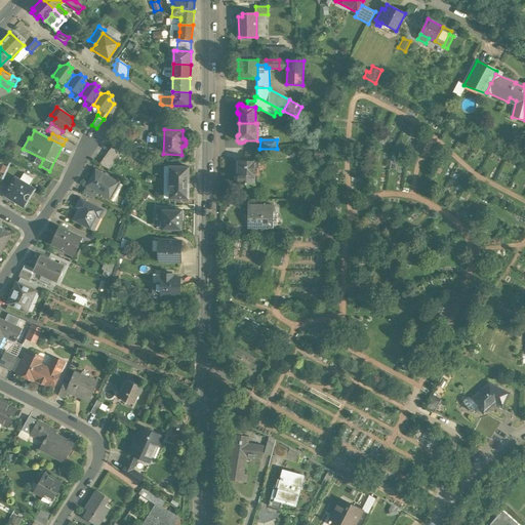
[(124,149),(114,144),(110,149),(120,155),(124,149)]
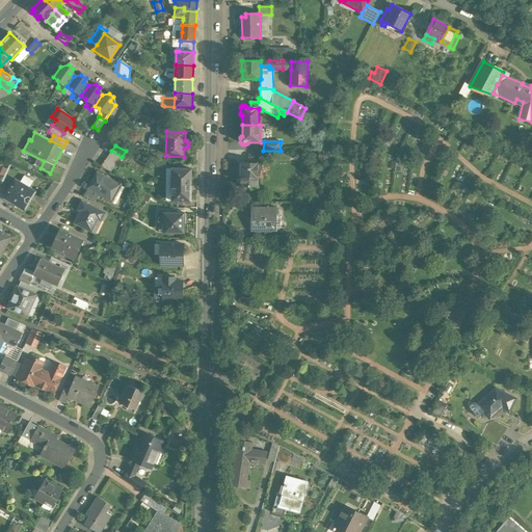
[(122,157),(111,151),(108,156),(118,162),(122,157)]
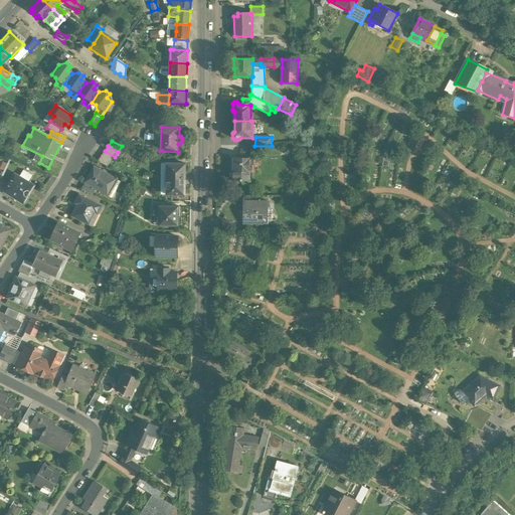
[(115,157),(105,151),(102,156),(111,162),(115,157)]
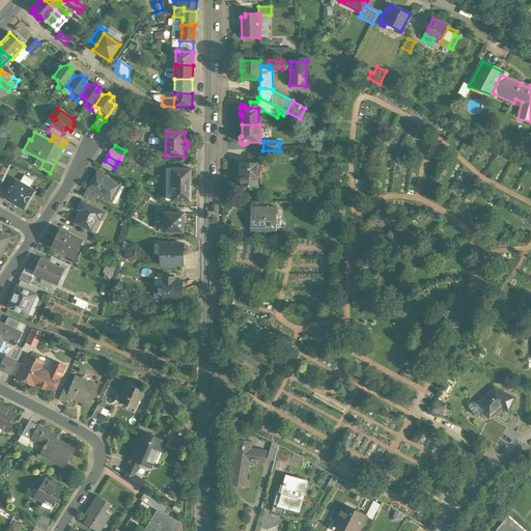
[(114,167),(105,161),(101,167),(111,172),(114,167)]
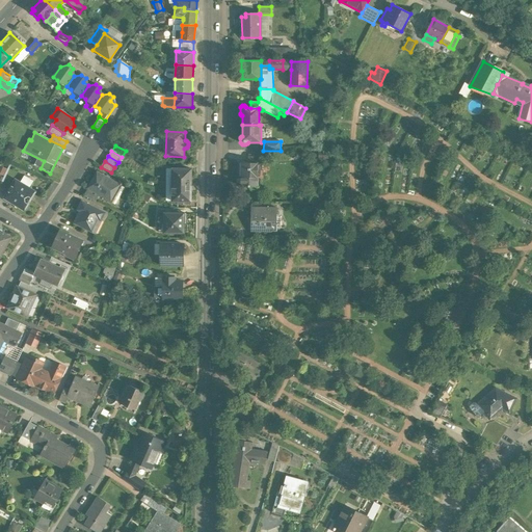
[(248,163),(241,163),(241,187),(258,187),(258,179),(258,164),(258,163),(248,163)]
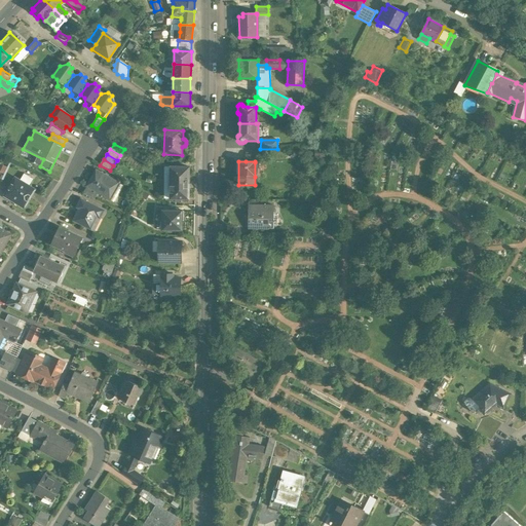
[(189,167),(171,167),(171,183),(189,183),(189,167)]
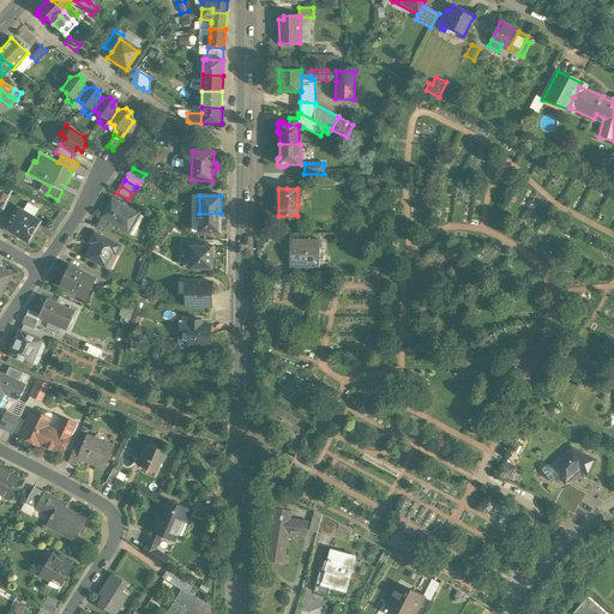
[(138,215),(112,199),(101,218),(114,226),(127,233),(138,215)]
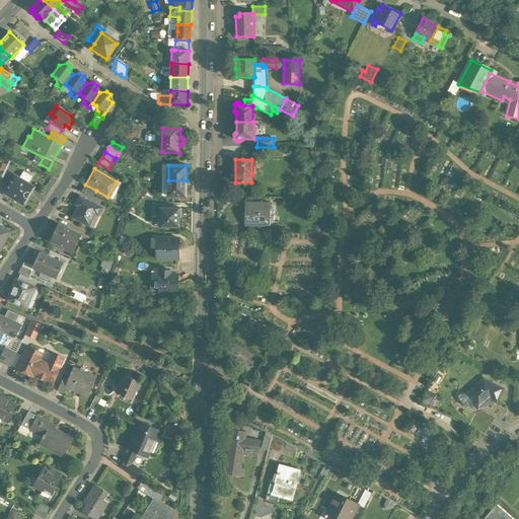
[(34,188),(14,175),(4,194),(10,197),(11,195),(25,203),(34,188)]
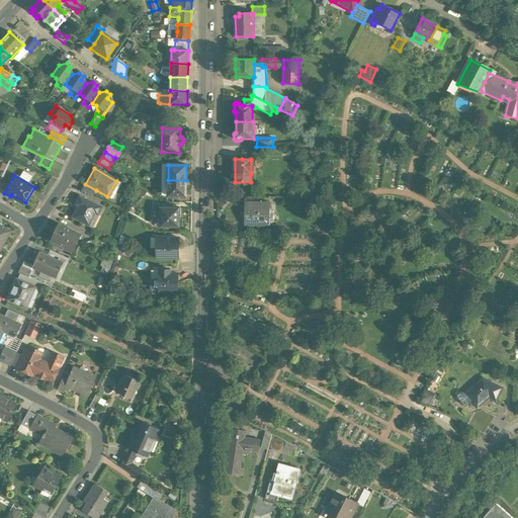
[(186,180),(168,180),(168,196),(185,196),(186,180)]
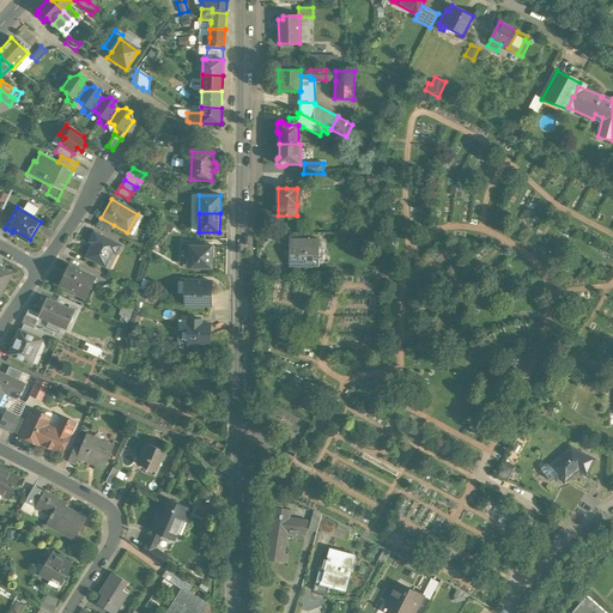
[(114,225),(102,218),(97,226),(109,232),(114,225)]
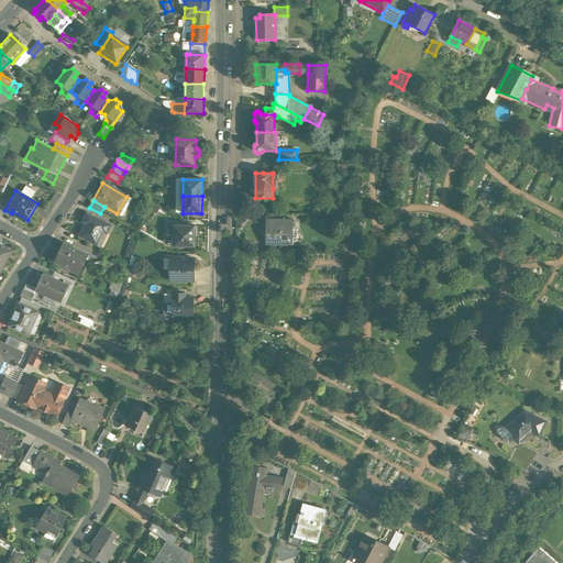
[(86,224),(84,228),(84,227),(78,236),(97,245),(103,233),(107,234),(111,225),(86,213),(81,222),(86,224)]
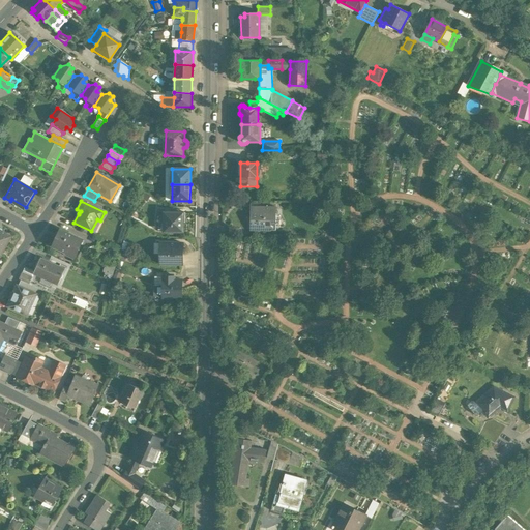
[(276,208),(251,208),(251,217),(251,231),(261,231),(262,230),(271,230),(271,223),(275,223),(276,208)]
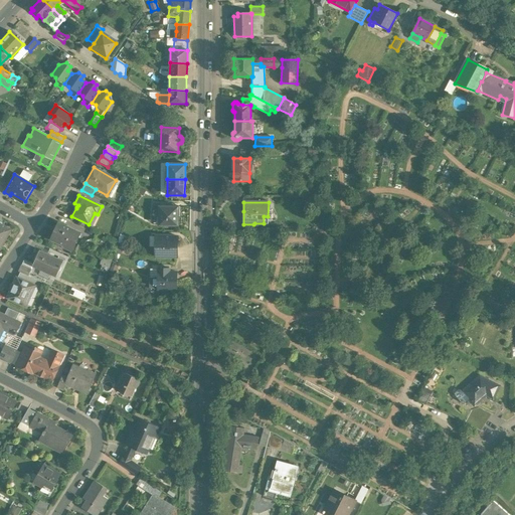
[(180,207),(159,207),(159,225),(177,225),(177,216),(179,216),(180,207)]
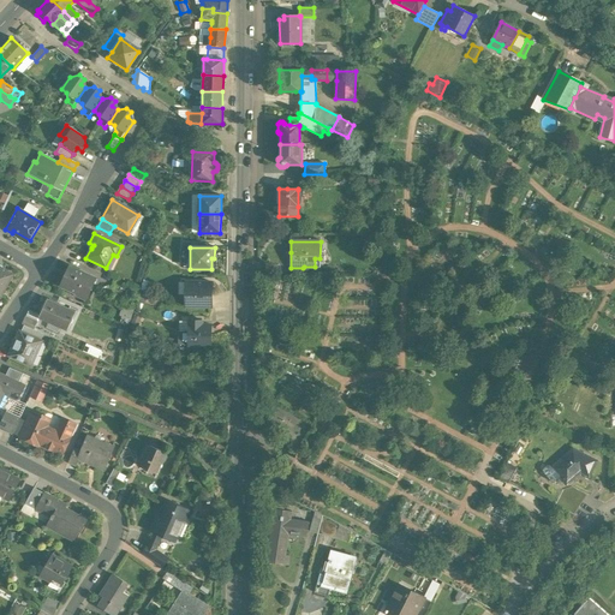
[(96,279),(69,267),(60,286),(77,293),(76,294),(87,300),(96,279)]
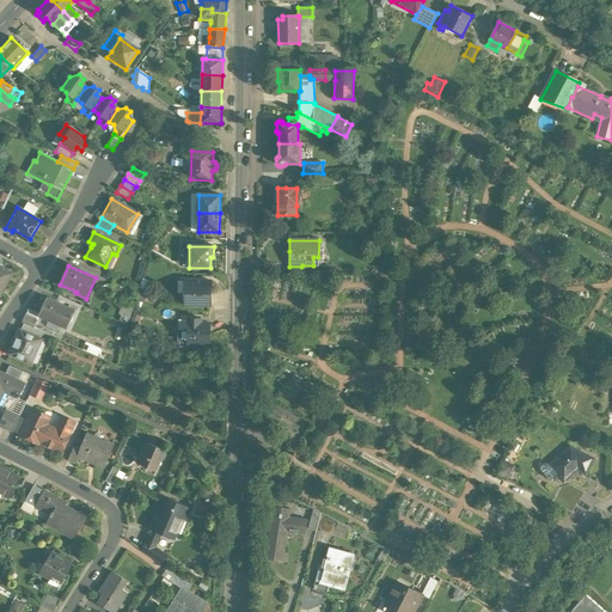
[(13,274),(0,267),(0,295),(0,297),(13,274)]
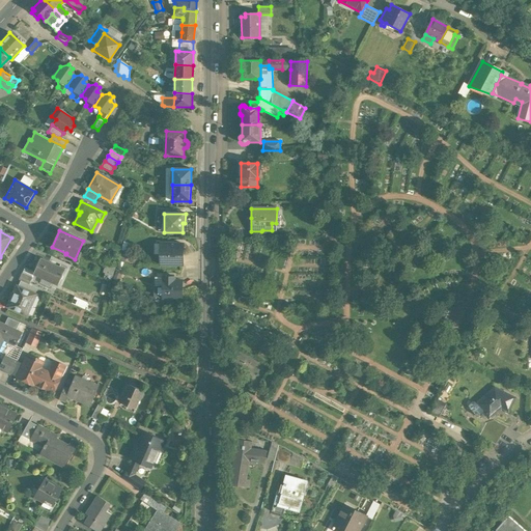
[(171,243),(169,244),(160,244),(159,264),(183,264),(183,245),(176,245),(171,243)]
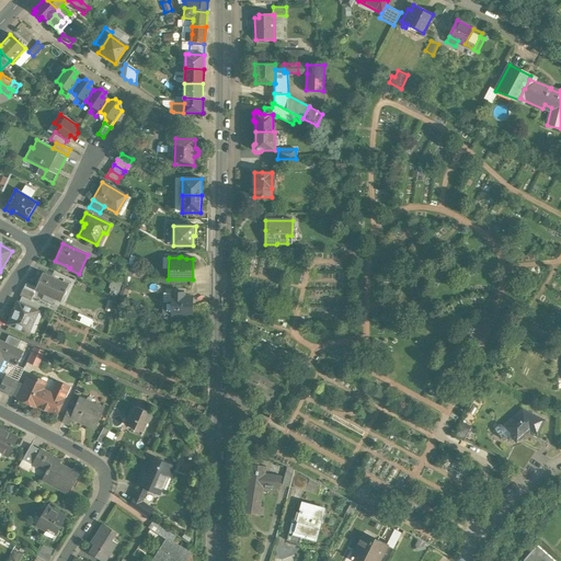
[(54,278),(43,273),(36,288),(35,290),(36,290),(44,294),(46,292),(63,299),(69,285),(64,283),(54,278)]
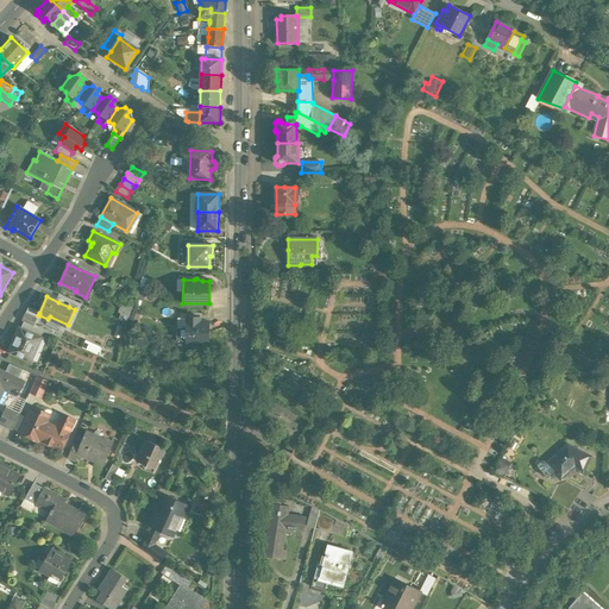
[(126,321),(131,303),(120,301),(118,311),(119,312),(117,319),(126,321)]
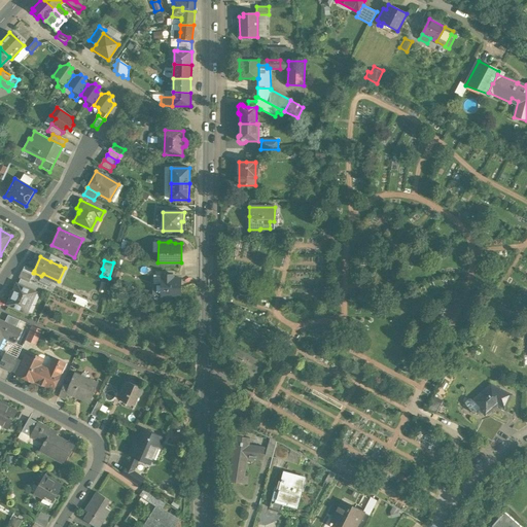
[(34,271),(25,267),(23,272),(32,276),(34,273),(33,273),(34,271)]
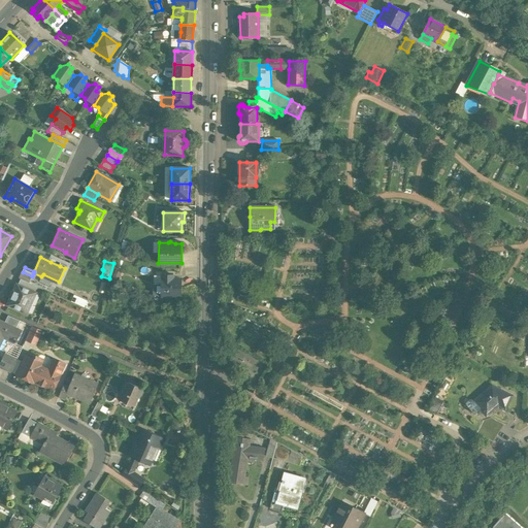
[(121,270),(114,268),(110,279),(118,282),(121,270)]
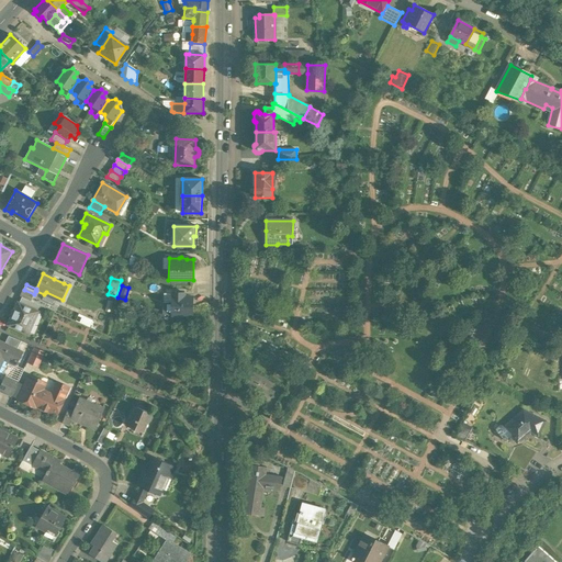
[(24,290),(23,289),(20,296),(22,298),(31,301),(34,294),(24,290)]
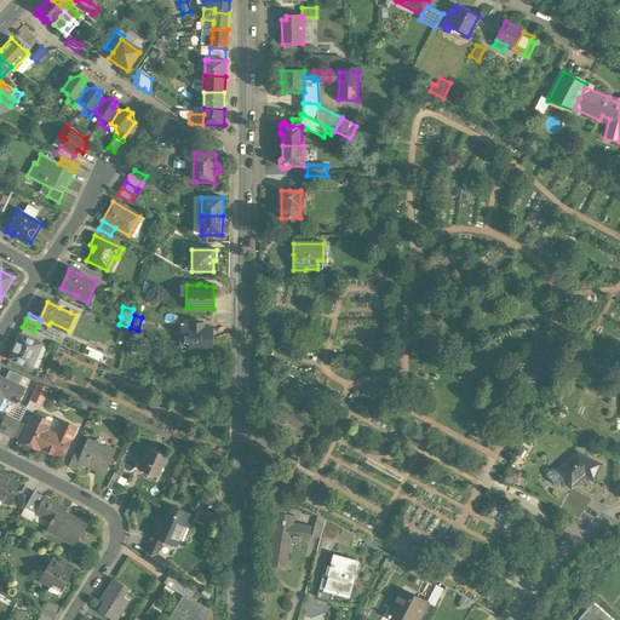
[(204,323),(190,322),(190,327),(189,327),(189,348),(213,349),(213,328),(204,327),(204,323)]
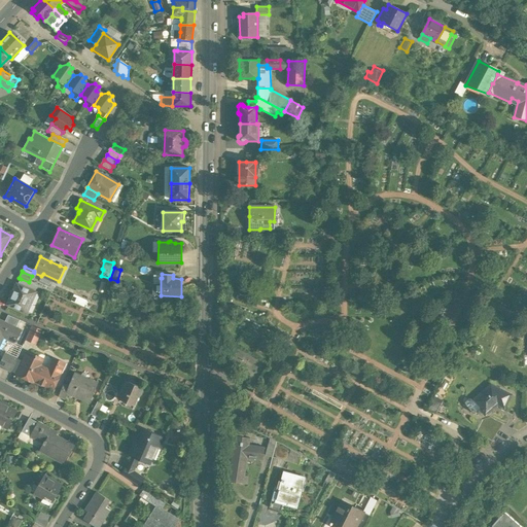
[(29,282),(21,279),(18,284),(32,290),(35,285),(29,282)]
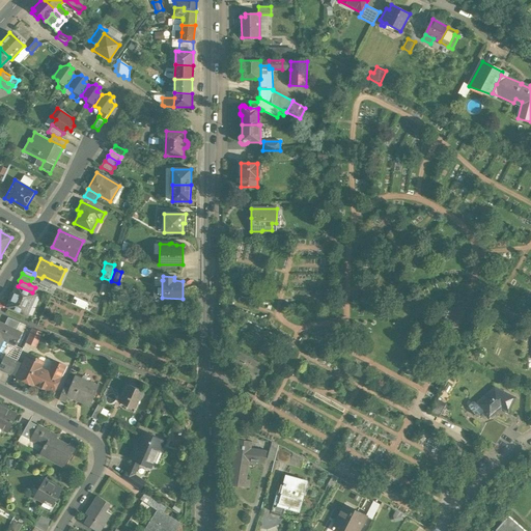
[(18,286),(8,308),(27,316),(36,295),(32,292),(18,286)]
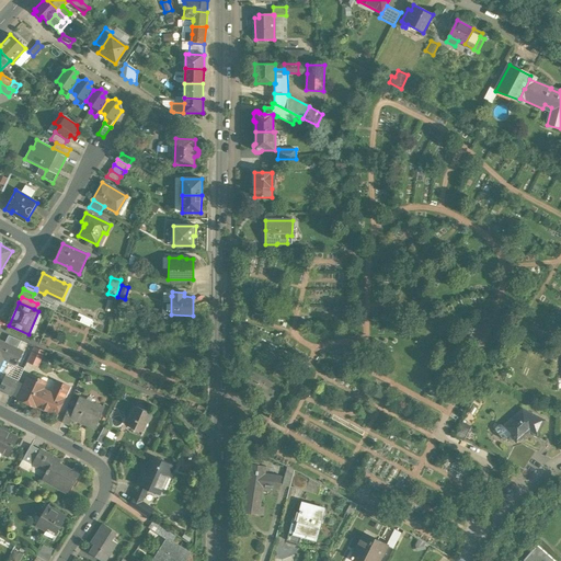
[(75,320),(89,327),(93,318),(79,311),(75,320)]
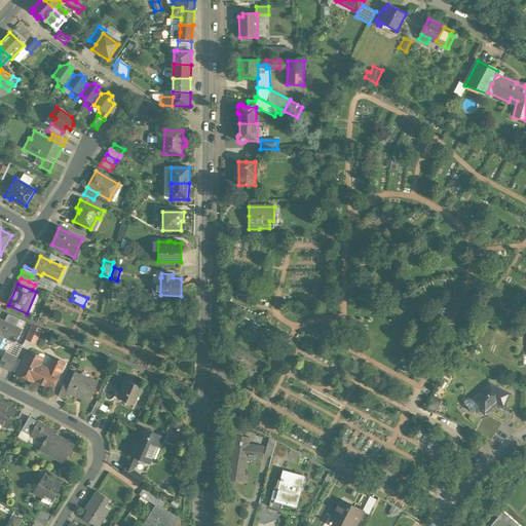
[(20,321),(8,315),(4,322),(15,328),(20,321)]
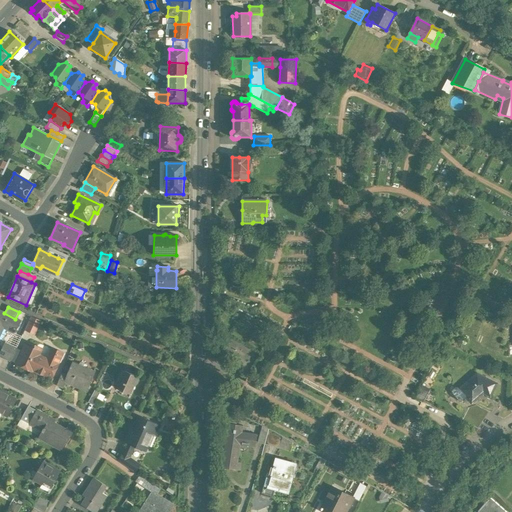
[(4,313),(0,311),(0,325),(3,328),(15,334),(21,322),(15,319),(4,313)]
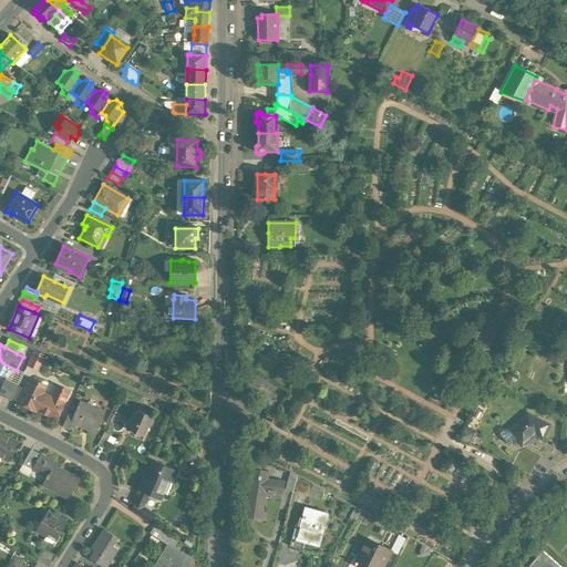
[(34,351),(28,366),(39,371),(47,356),(34,351)]
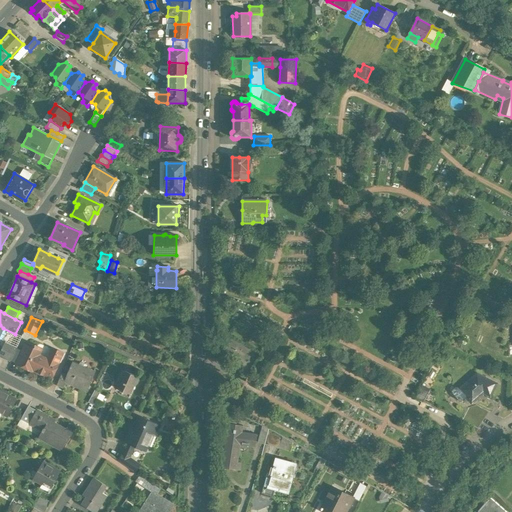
[(48,355),(36,349),(37,347),(27,342),(23,351),(17,364),(32,372),(34,369),(52,377),(63,354),(51,349),(48,355)]
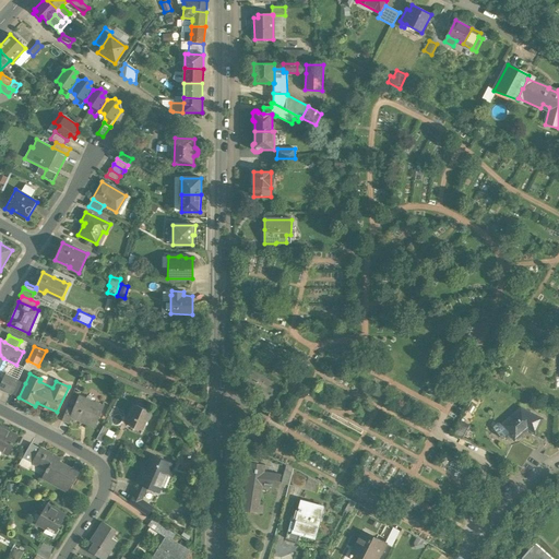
[(18,380),(6,375),(0,385),(0,389),(11,394),(18,380)]
